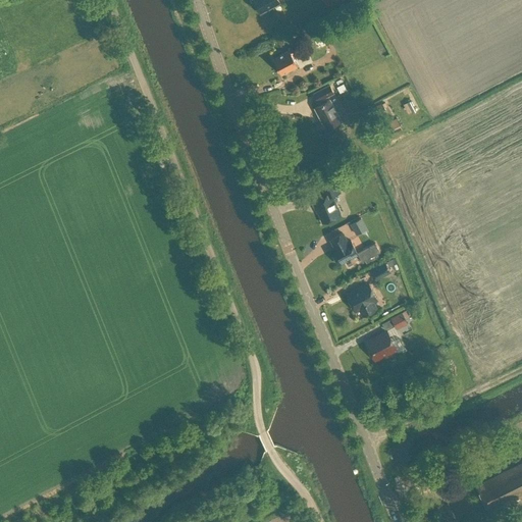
[(253,0),(260,13),(280,3),(278,0),(253,0)]
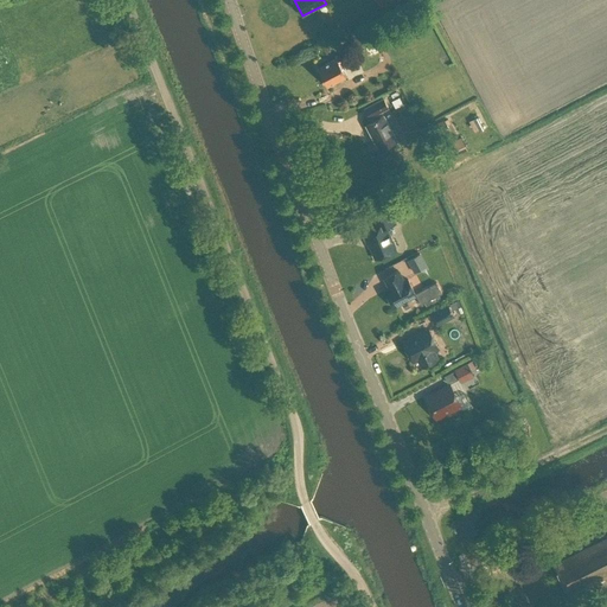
[(336,56),(337,58),(318,68),(327,87),(346,76),(340,64),(350,58),(345,51),(336,56)]
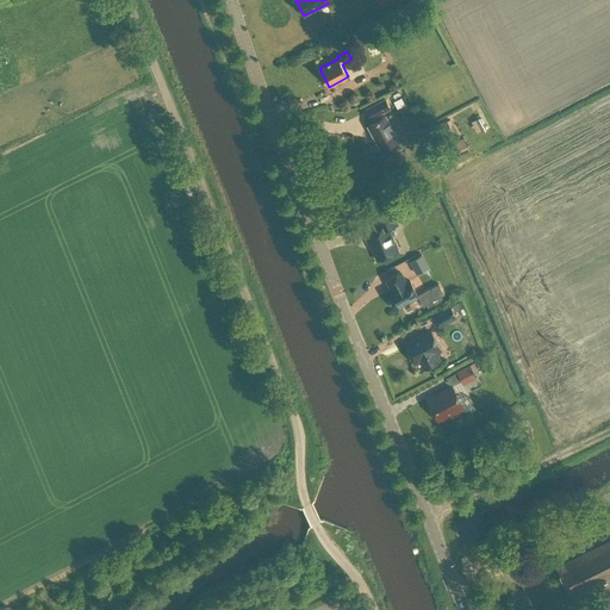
[(402,92),(394,95),(399,107),(408,104),(402,92)]
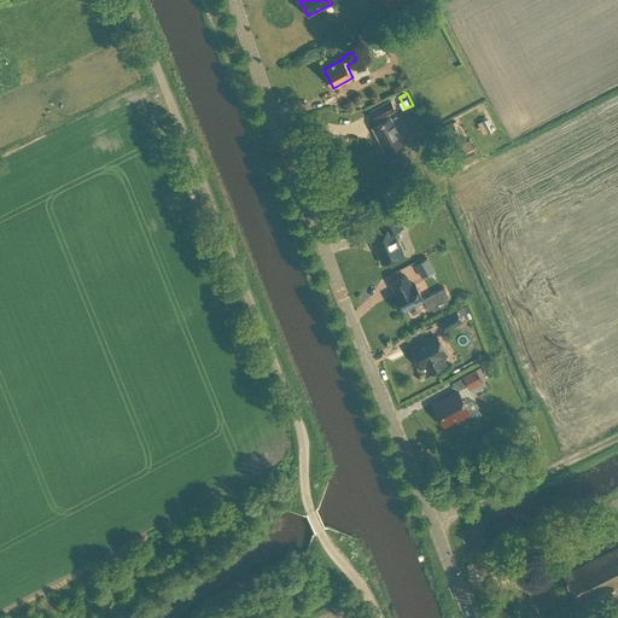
[(373,127),(386,152),(403,143),(390,117),(386,120),(384,115),(395,110),(390,100),(372,111),(377,120),(379,123),(373,127)]
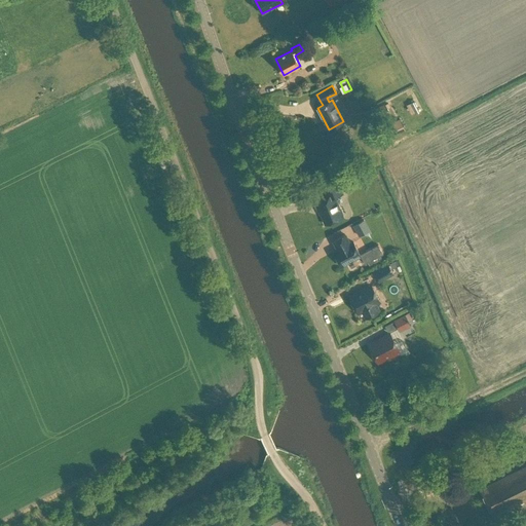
[(419,112),(414,102),(407,105),(411,114),(415,112),(416,114),(419,112)]
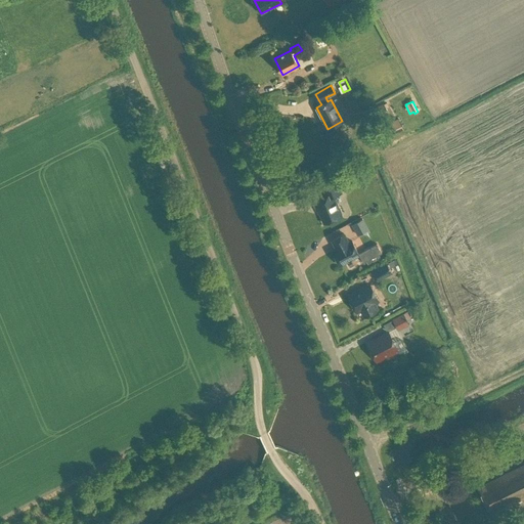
[(384,104),(366,114),(372,123),(389,114),(387,108),(389,107),(387,103),(385,104),(384,104)]
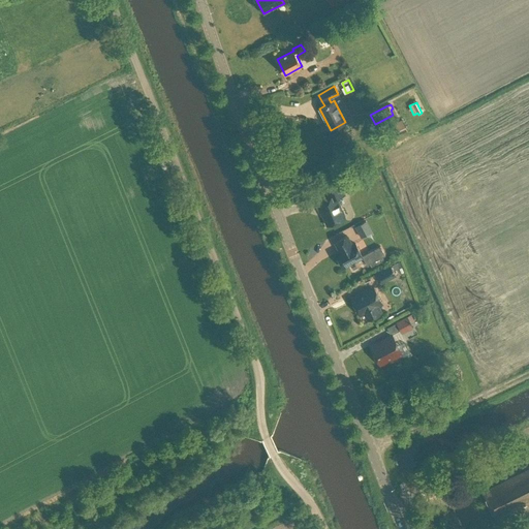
[(402,120),(385,128),(391,138),(407,129),(402,120)]
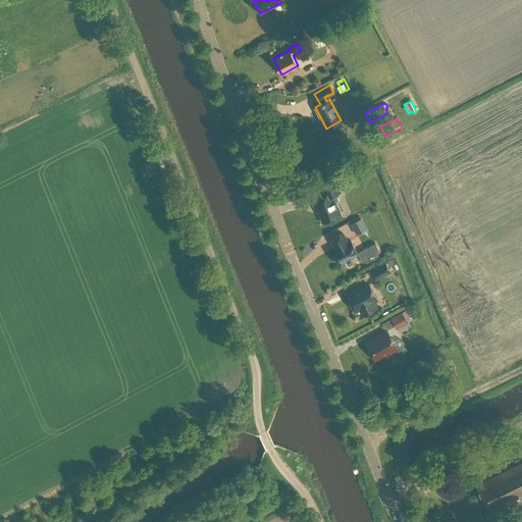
[(324,195),(311,200),(315,209),(317,208),(323,222),(340,215),(331,195),(340,192),(335,179),(320,186),(324,195)]
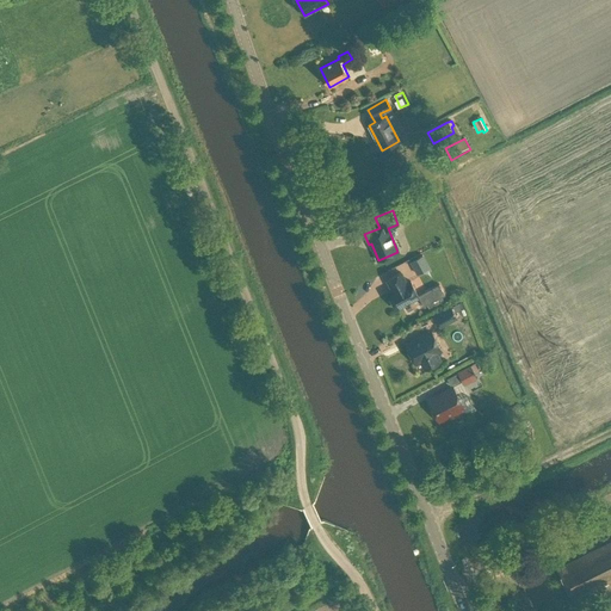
[(424,255),(411,263),(417,275),(430,267),(424,255)]
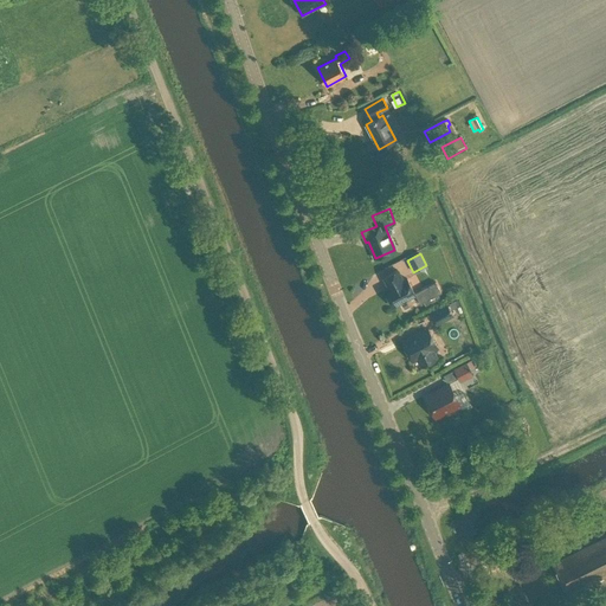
[(398,270),(384,277),(389,288),(385,290),(393,305),(416,294),(414,291),(407,278),(403,281),(398,270)]
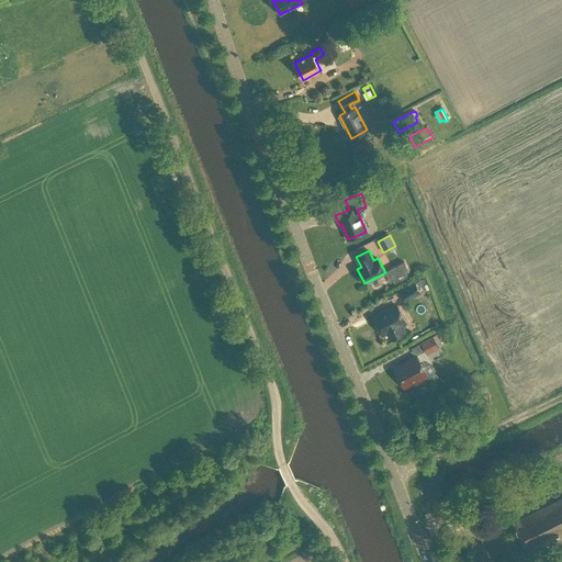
[(384,270),(385,272),(390,281),(408,271),(403,260),(384,270)]
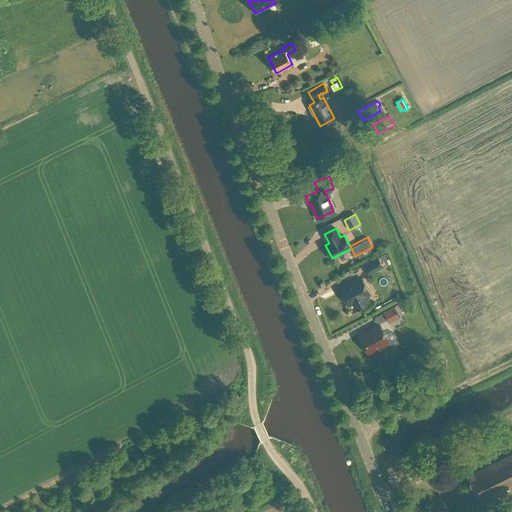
[(378,257),(363,265),(368,274),(383,266),(378,257)]
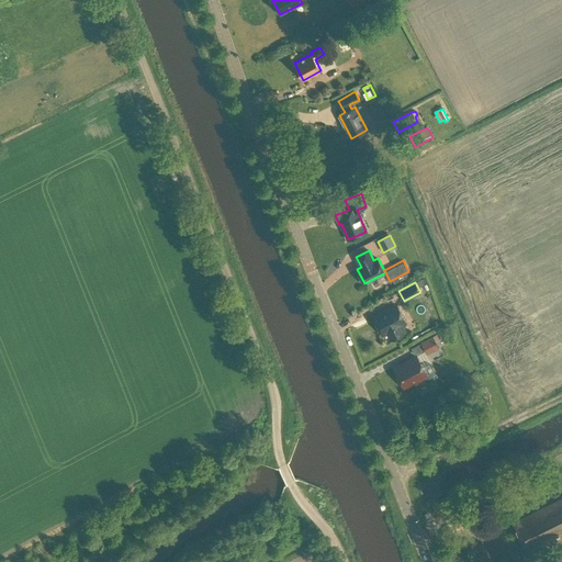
[(396,305),(373,317),(382,334),(388,332),(391,339),(405,332),(401,324),(405,322),(396,305)]
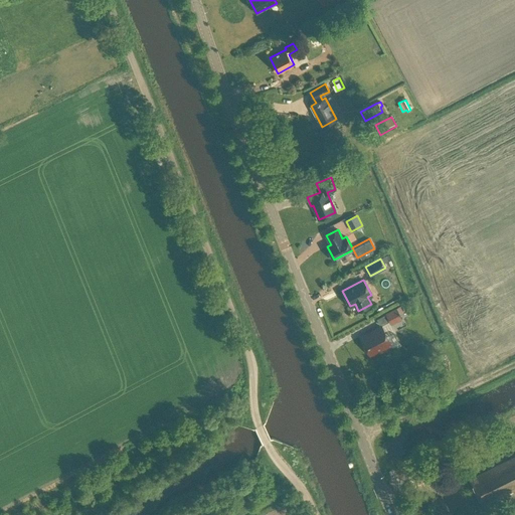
[(399,316),(395,308),(386,313),(391,321),(399,316)]
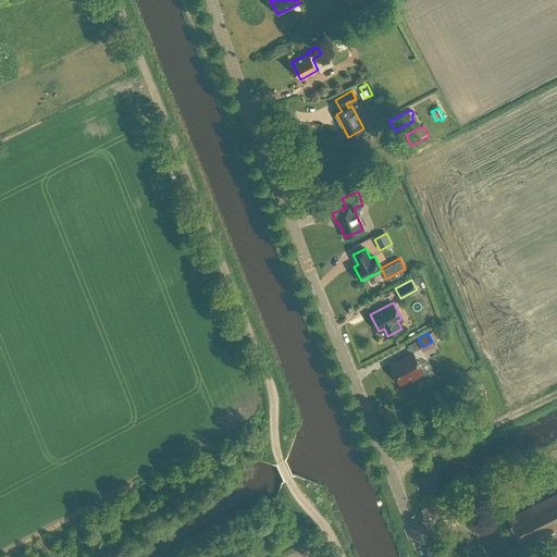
[(412,354),(391,366),(400,384),(401,383),(404,383),(411,379),(412,378),(422,372),(412,354)]
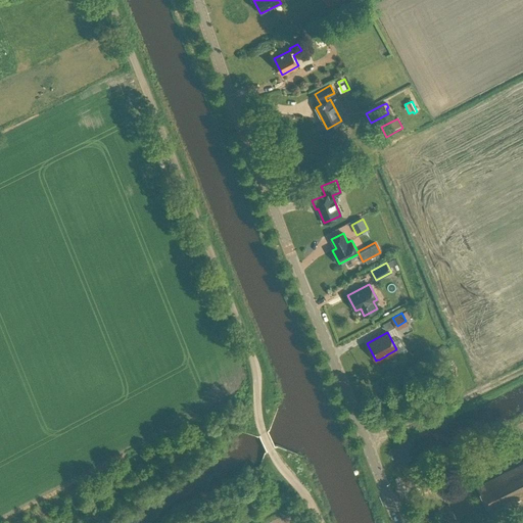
[(522,463),(477,486),(490,513),(522,495),(522,463)]
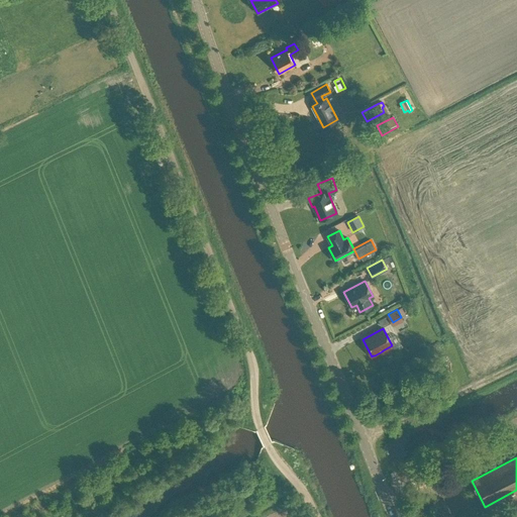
[(491,457),(486,459),(489,467),(494,464),(491,457)]
